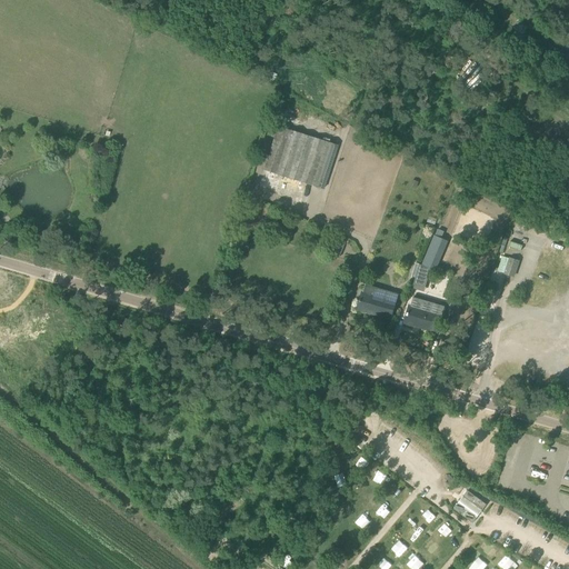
[(518,20),(512,28),(513,28),(523,35),(528,28),(518,20)]
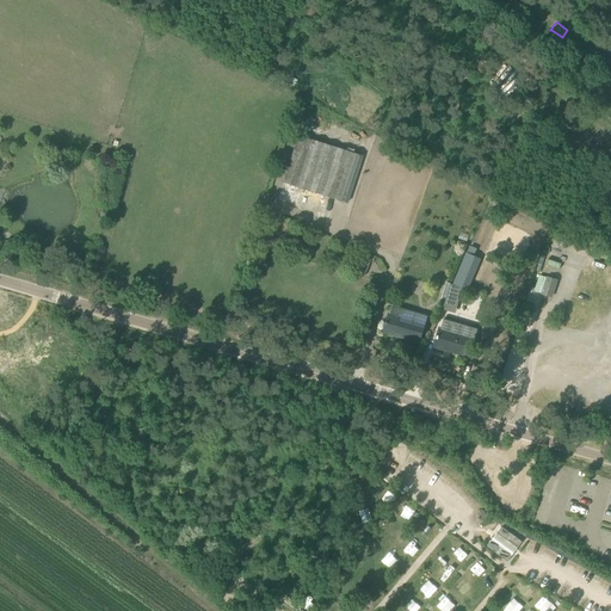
[(363,156),(350,152),(298,136),(284,183),(349,203),(363,156)]
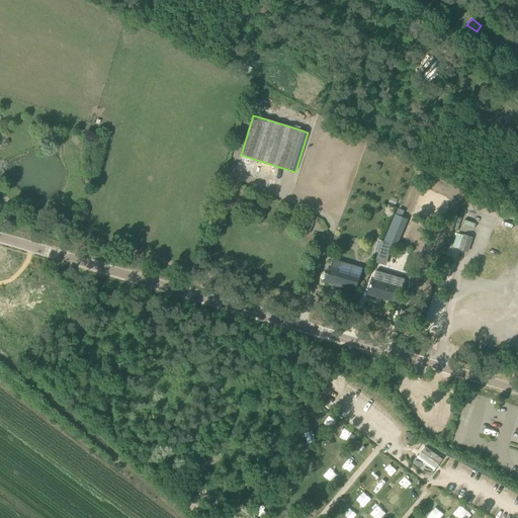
[(384,241),(392,244),(393,244),(404,218),(396,214),(384,241)]
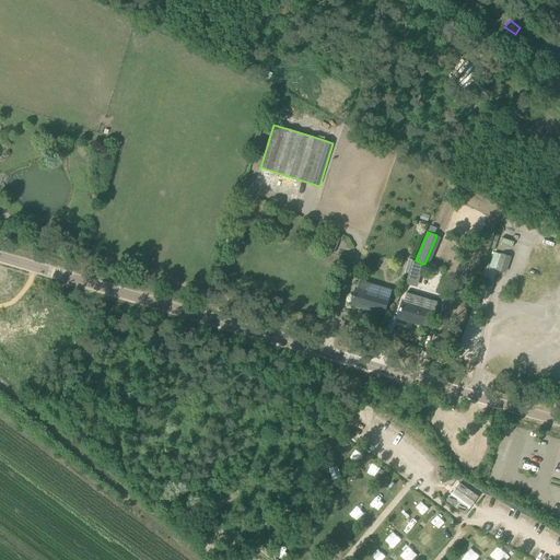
[(341,237),(333,234),(326,249),(335,253),(341,237)]
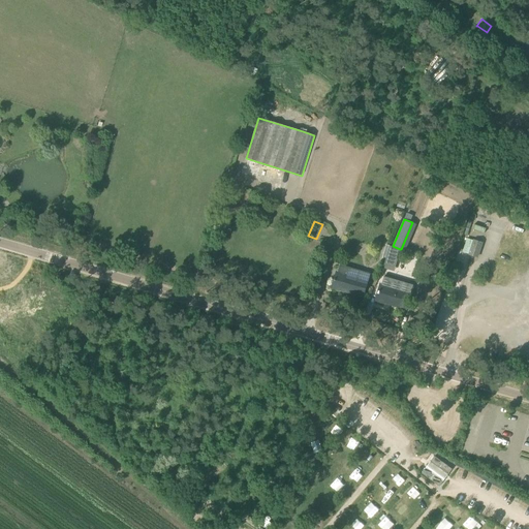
[(477,257),(483,243),(474,241),(470,254),(477,257)]
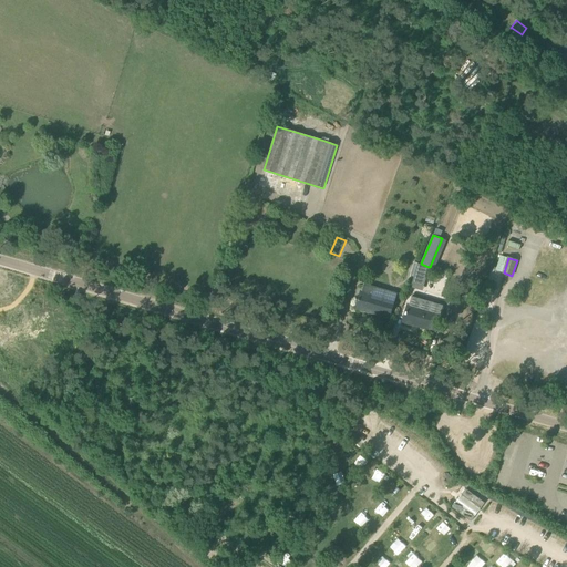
[(424,285),(430,267),(429,267),(418,264),(413,282),(424,285)]
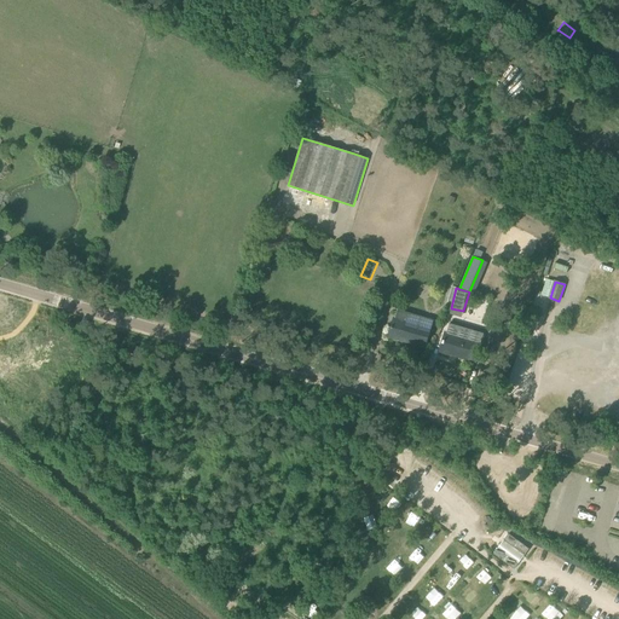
[(389,336),(426,347),(433,320),(398,311),(393,327),(392,325),(389,336)]
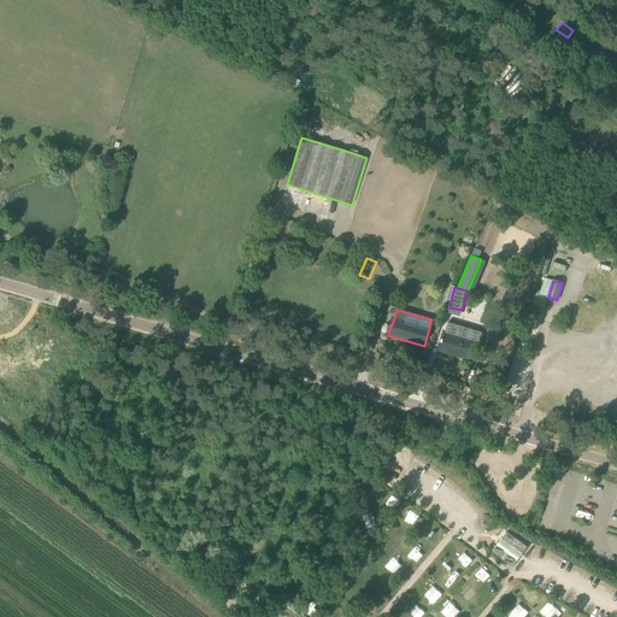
[(442,340),(439,350),(475,360),(480,341),(446,331),(444,340),(442,340)]
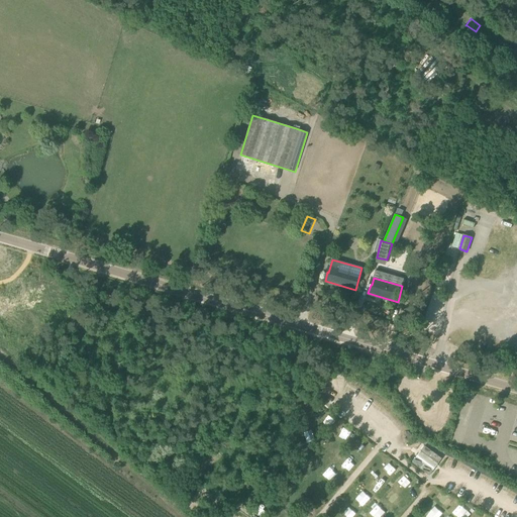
[(430,476),(442,458),(425,445),(412,462),(430,476)]
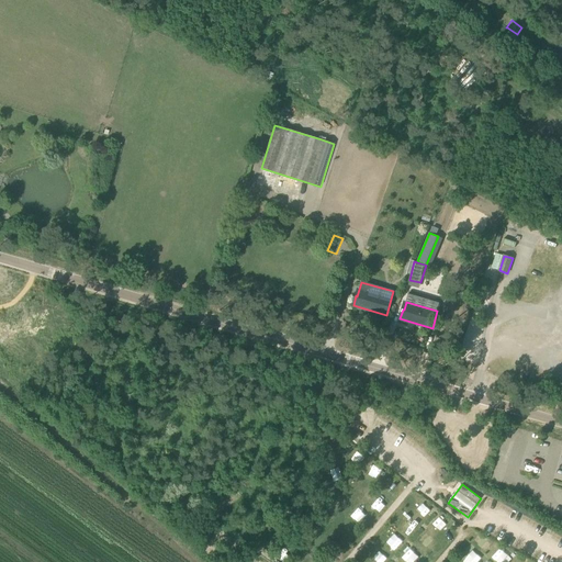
[(439,517),(433,524),(440,530),(447,525),(439,517)]
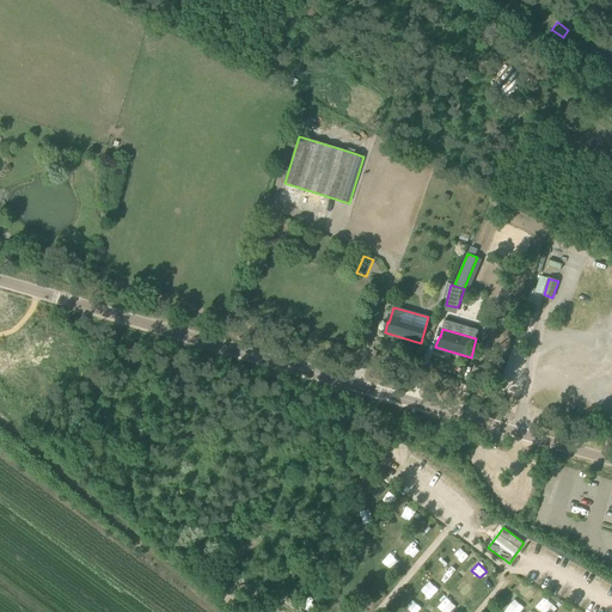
[(456,588),(463,595),(471,587),(464,580),(456,588)]
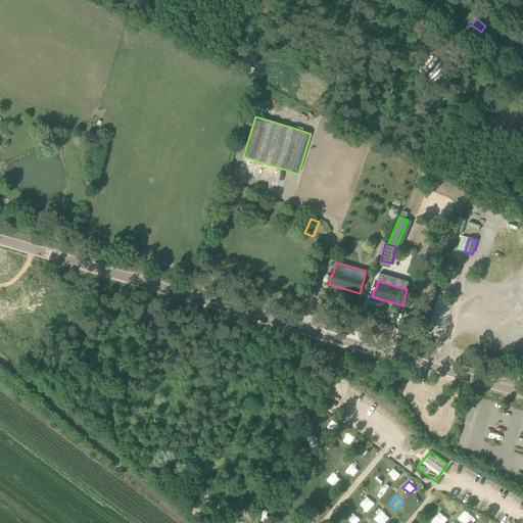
[(380,522),(392,522),(394,521),(382,509),(374,517),(380,522)]
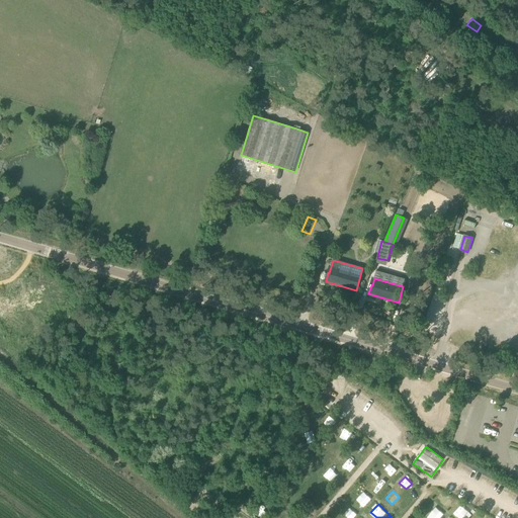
[(460,517),(468,517),(472,513),(459,505),(454,514),(460,517)]
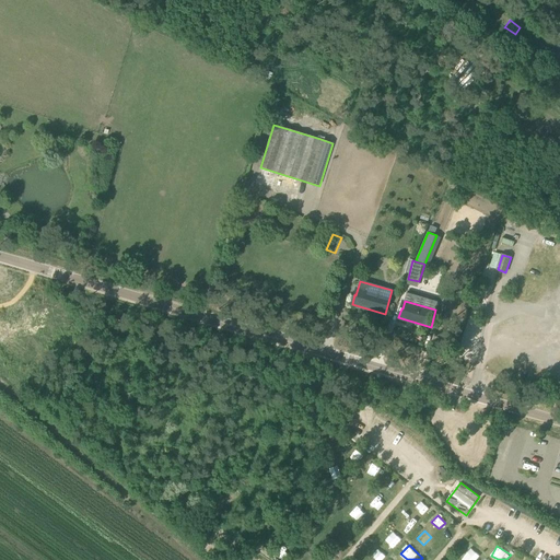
[(467,559),(476,559),(480,556),(471,548),(464,557),(467,559)]
